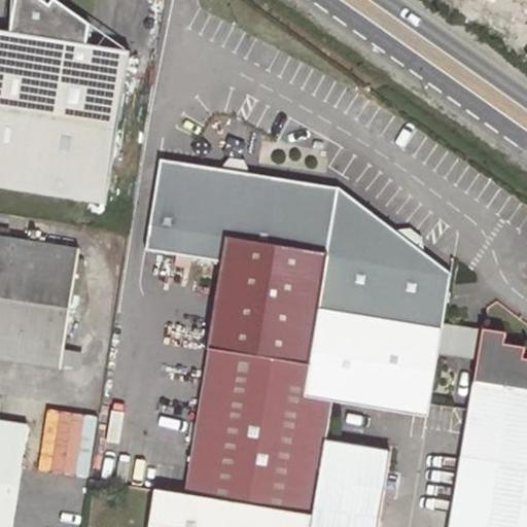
[(0,187),(106,205),(131,53),(88,45),(91,25),(55,0),(53,0),(49,5),(41,0),(14,0),(10,33),(0,31),(0,187)]
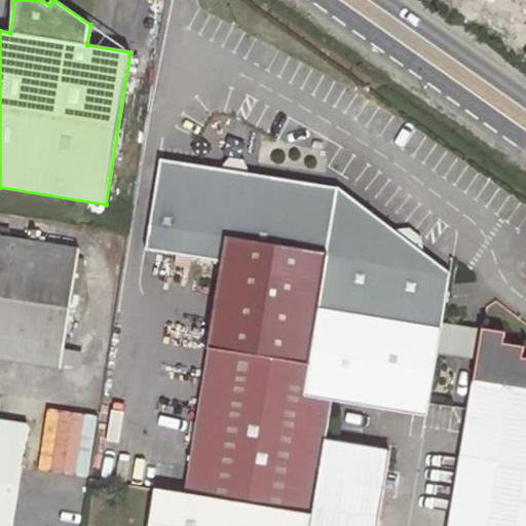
[(329,401),(360,205),(339,189),(231,172),(161,160),(146,250),(222,263),(184,494),(311,517),(323,442),(326,421),(329,401)]
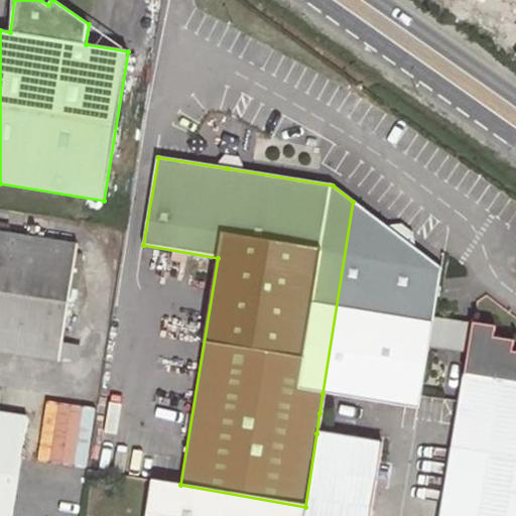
[(429,347),(434,316),(442,269),(398,236),(353,202),(323,393),(419,409),(429,347)]
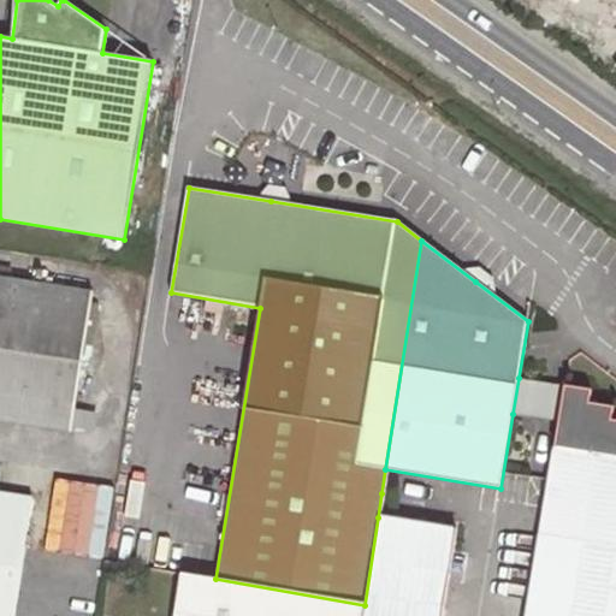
[(0,280),(10,283),(11,271),(0,268),(0,280)]
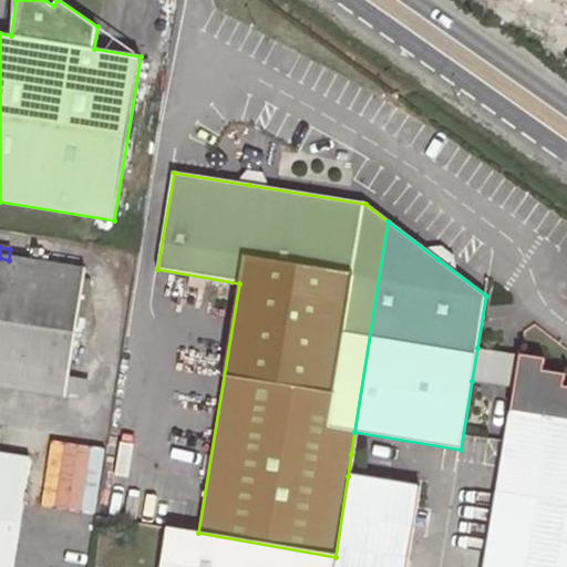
[(43,265),(45,251),(32,249),(30,264),(43,265)]
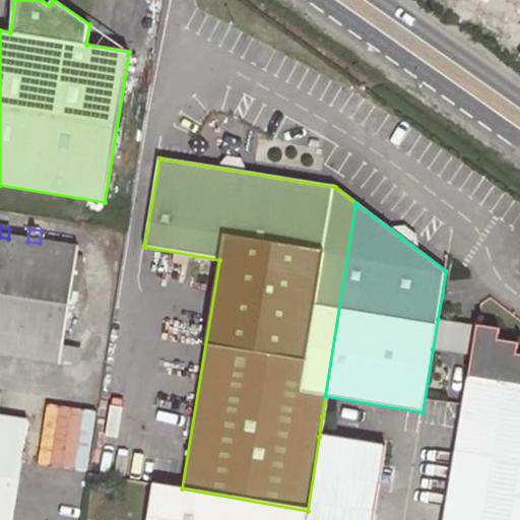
[(77,258),(79,250),(40,243),(27,242),(8,239),(0,237),(0,354),(61,365),(62,359),(64,344),(70,302),(77,258)]
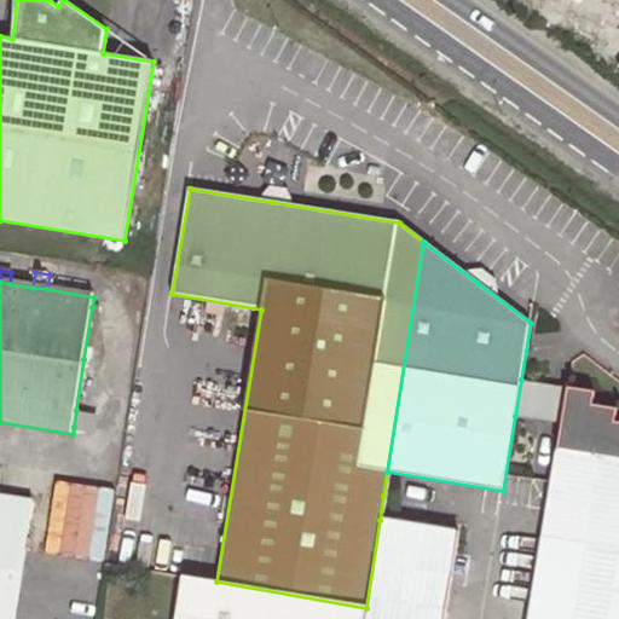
[(92,360),(100,308),(92,307),(84,359),(92,360)]
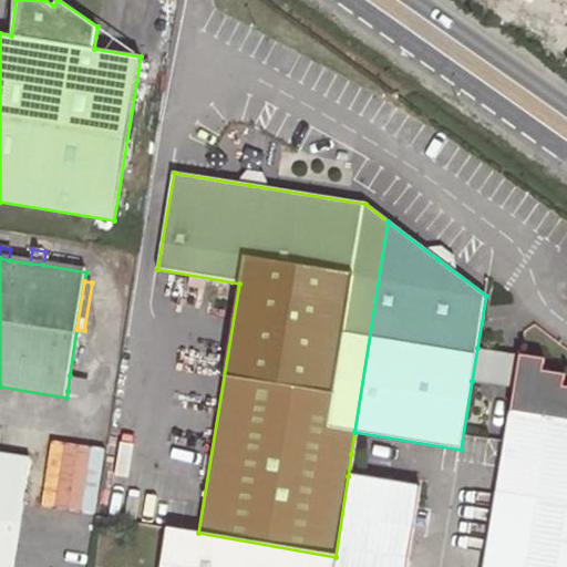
[(491,384),(496,351),(477,348),(472,381),(491,384)]
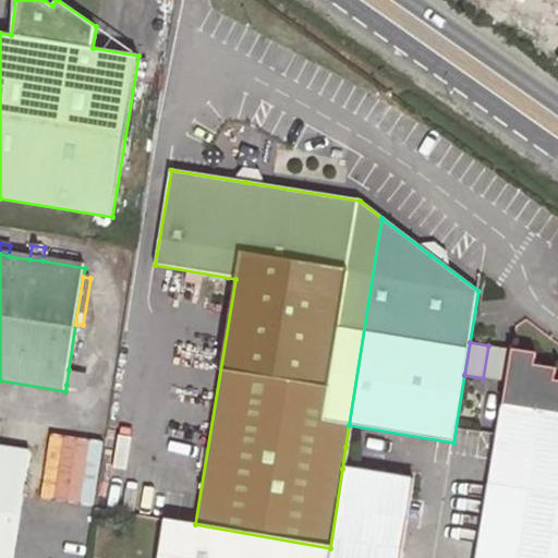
[(507,381),(512,349),(488,346),(483,378),(507,381)]
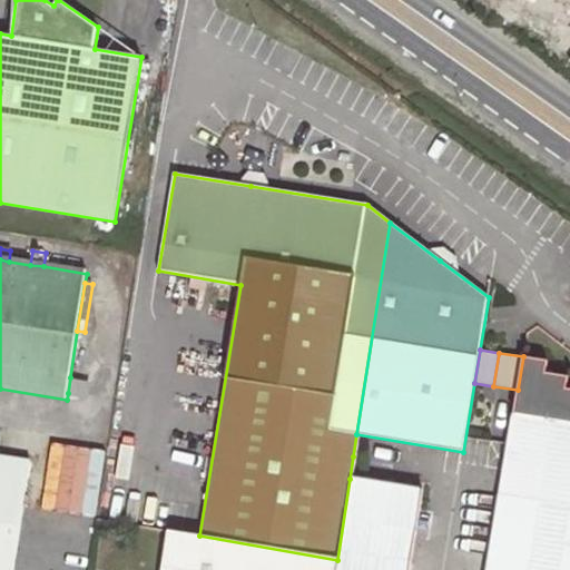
[(569,569),(569,389),(567,389),(569,376),(546,373),(548,361),(523,356),(518,390),(488,569),(569,569)]
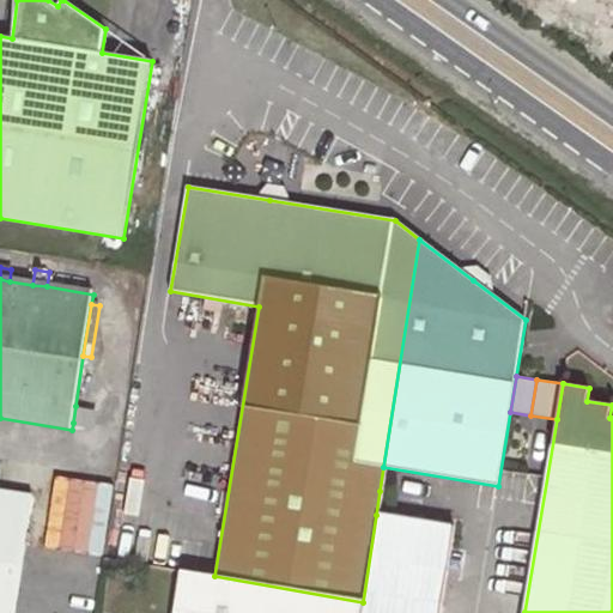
[(93,426),(96,410),(76,406),(73,423),(93,426)]
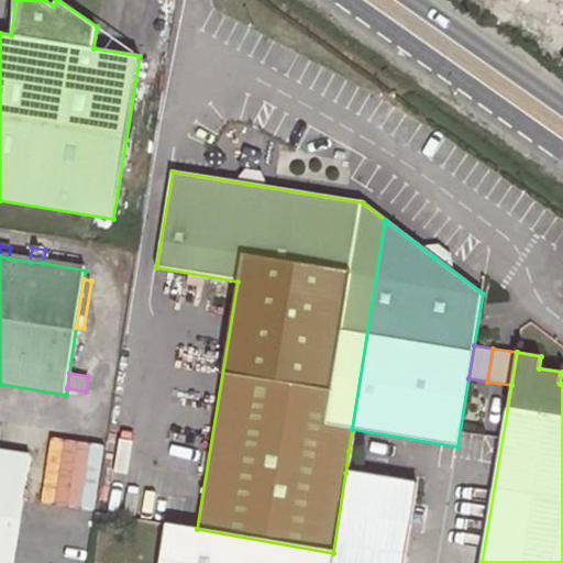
[(92,510),(103,444),(51,435),(40,501),(92,510)]
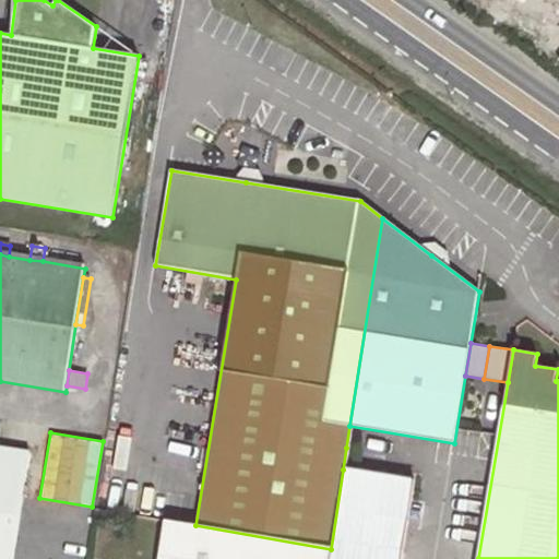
[(0,558),(13,558),(30,453),(0,449),(0,558)]
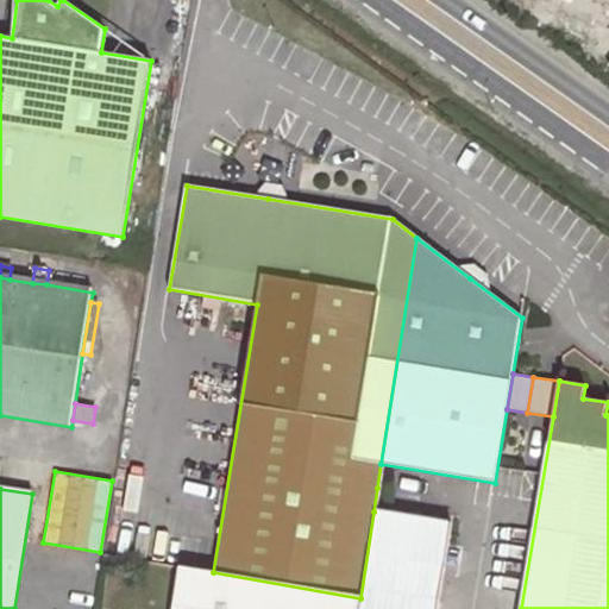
[(437,608),(450,523),(374,512),(360,598),(358,608),(437,608)]
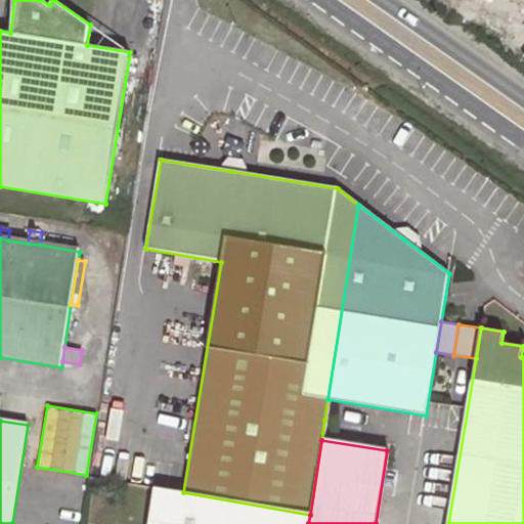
[(308,523),(310,515),(183,492),(155,487),(148,523),(308,523)]
